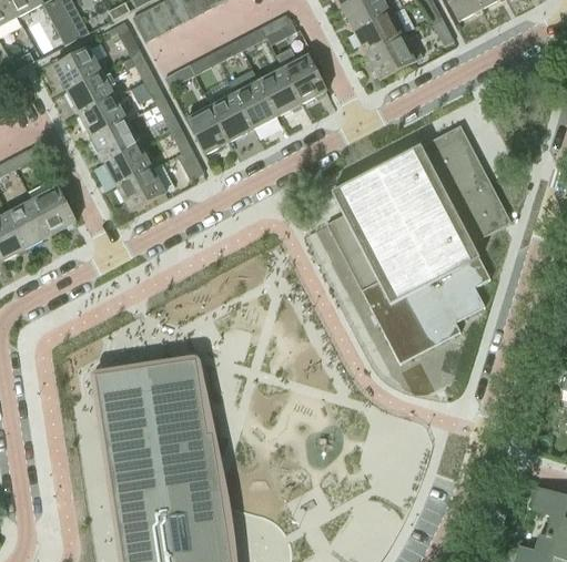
[(0,0),(0,21),(17,13),(9,0),(0,0)]
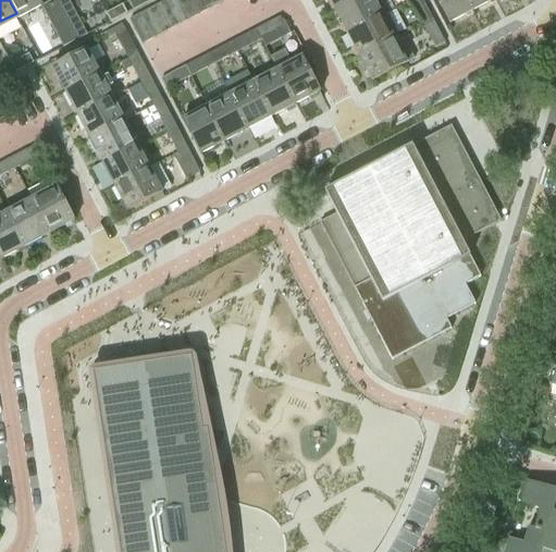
[(9,0),(16,13),(40,0),(9,0)]
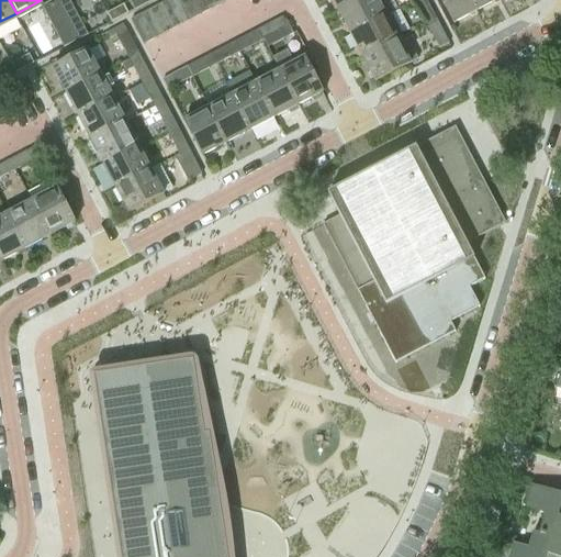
[(63,42),(75,35),(56,0),(41,0),(63,42)]
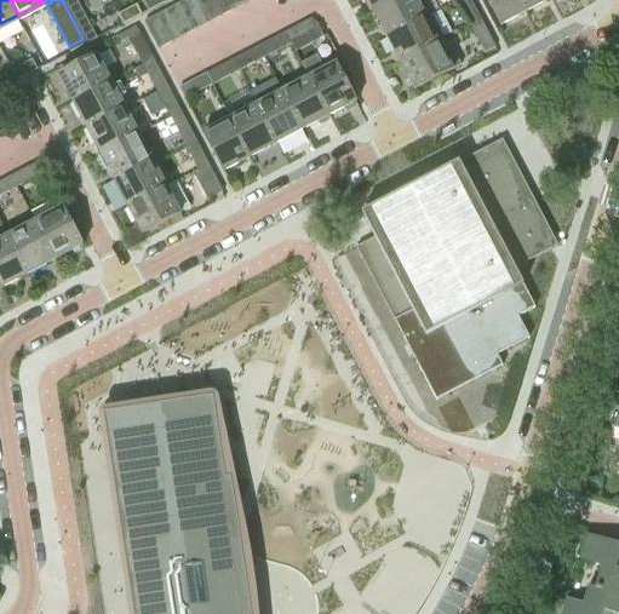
[(62,0),(82,39),(96,32),(79,0),(62,0)]
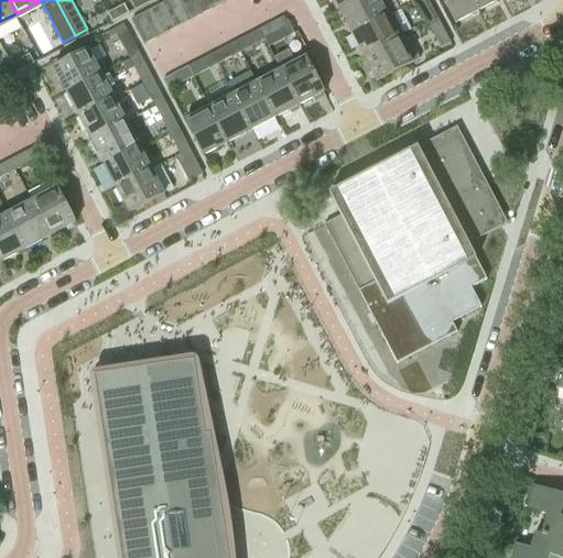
[(107,7),(111,15),(128,8),(123,0),(120,0),(107,7)]
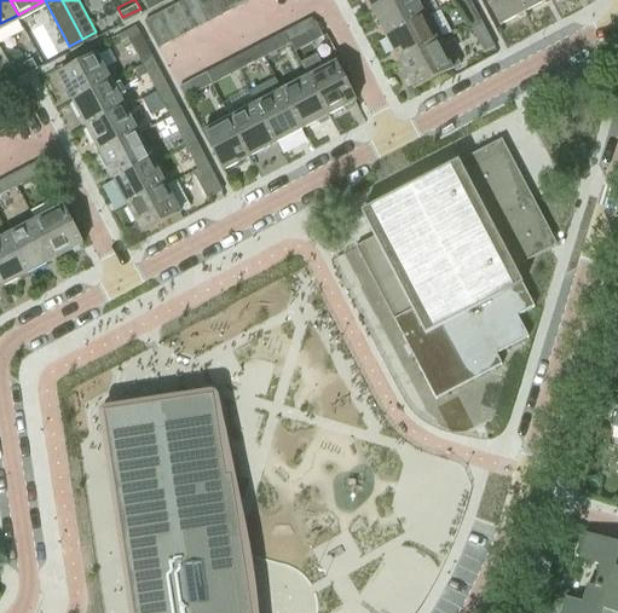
[(169,3),(184,30),(196,24),(184,0),(174,0),(169,3)]
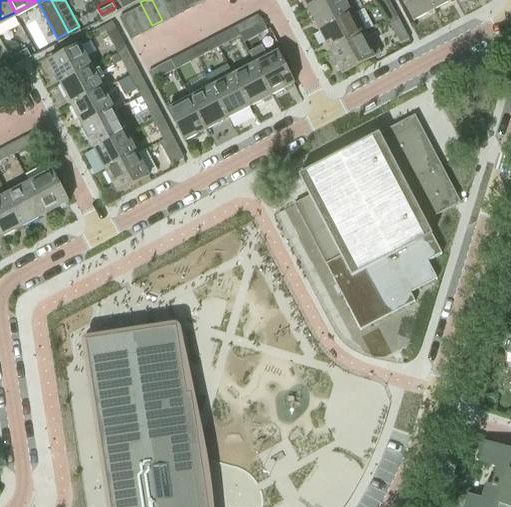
[(152,0),(162,20),(172,14),(164,0),(152,0)]
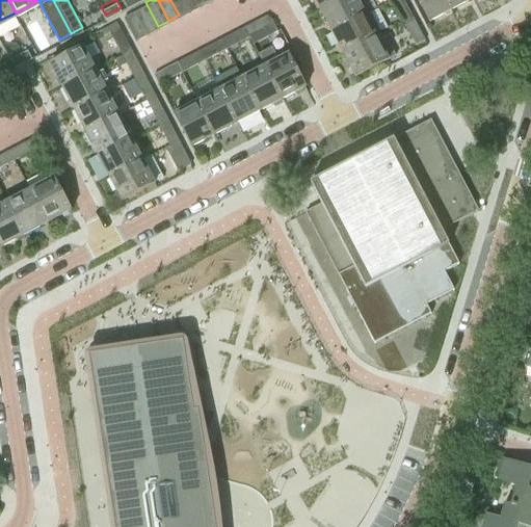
[(170,0),(179,15),(189,9),(184,0),(170,0)]
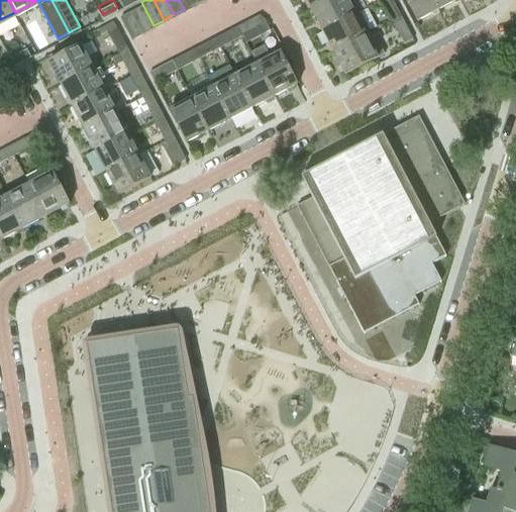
[(179,0),(184,9),(195,4),(193,0),(179,0)]
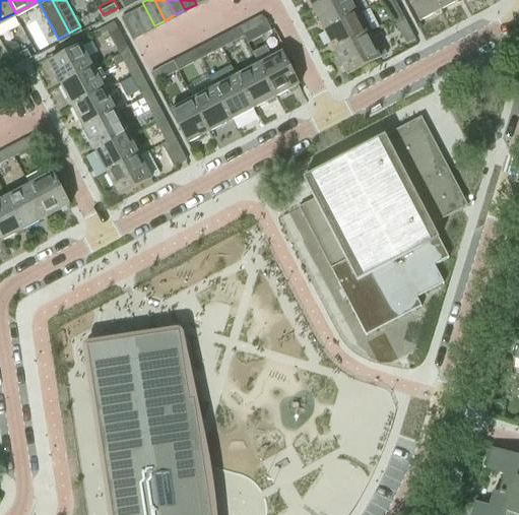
[(322,0),(312,5),(323,26),(354,10),(349,0),(322,0)]
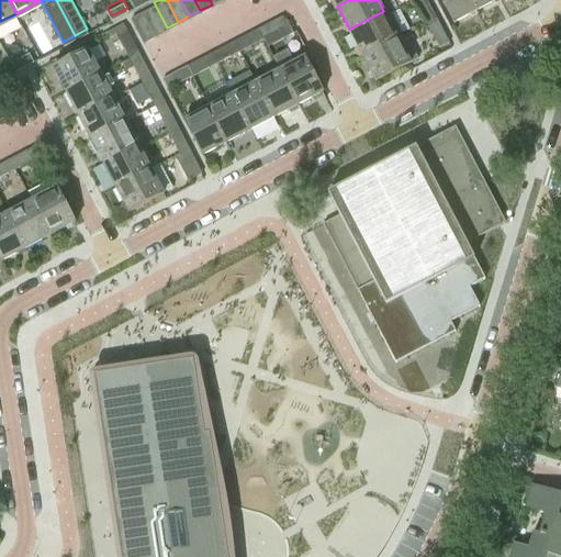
[(424,12),(433,8),(429,0),(417,0),(424,12)]
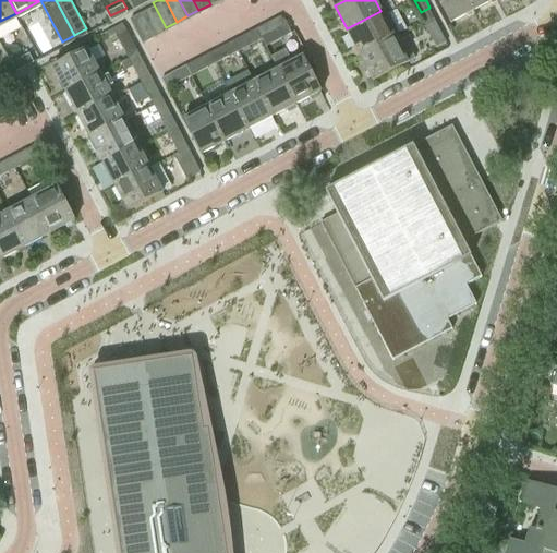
[(474,5),(472,0),(440,0),(450,19),(474,5)]
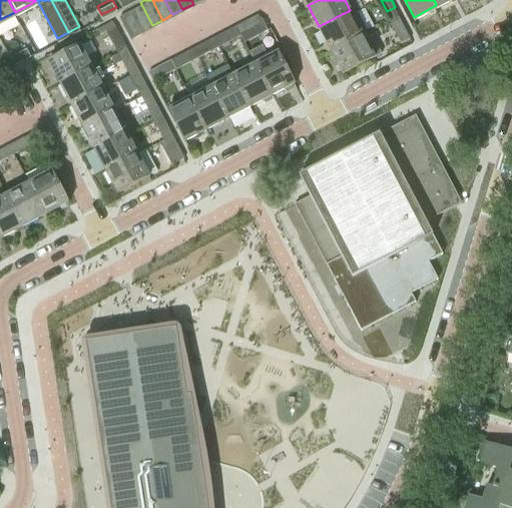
[(129,8),(141,30),(152,25),(140,2),(129,8)]
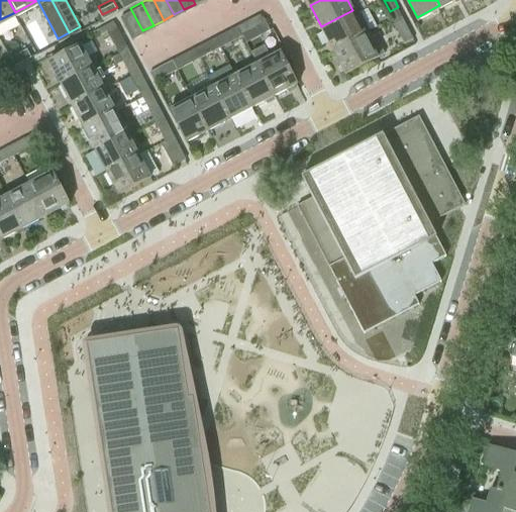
[(352,10),(321,26),(333,48),(364,32),(371,28),(359,7),(352,10)]
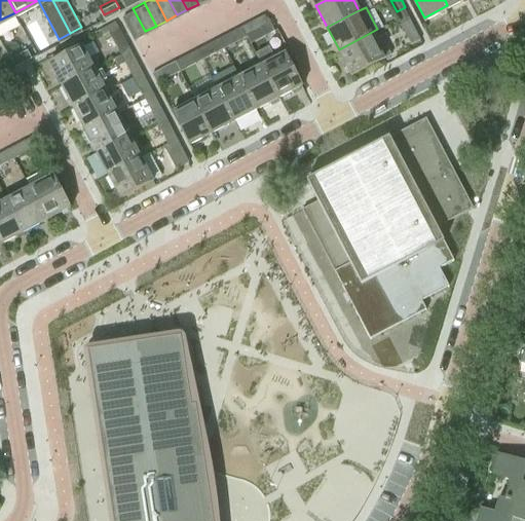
[(145,31),(133,8),(122,13),(135,37),(145,31)]
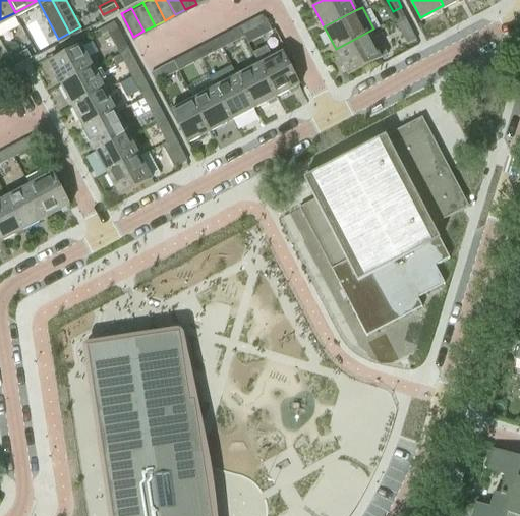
[(240,22),(244,32),(267,20),(262,11),(240,22)]
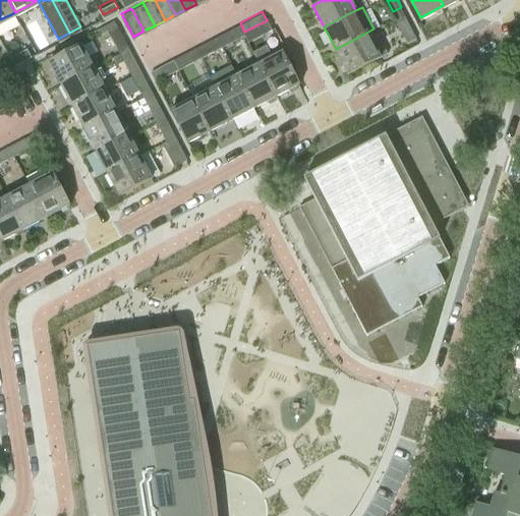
[(404,34),(413,29),(405,12),(396,17),(404,34)]
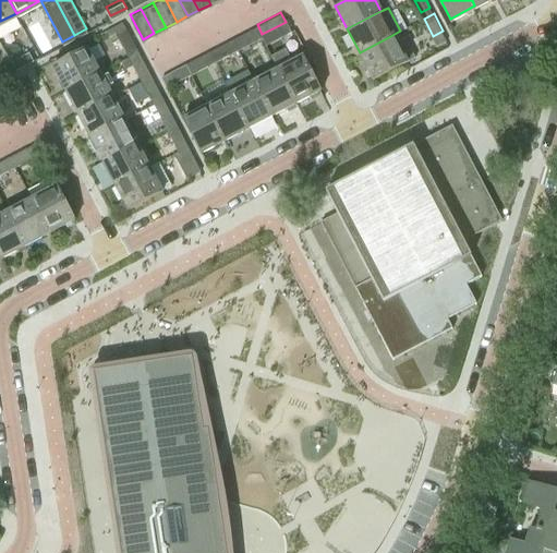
[(106,24),(106,25),(106,27),(107,29),(108,32),(110,32),(114,31),(116,29),(124,25),(125,24),(124,23),(124,22),(123,20),(122,19),(120,19),(119,19),(118,19),(116,20),(113,20),(112,20),(111,21),(110,21),(109,21),(108,22),(107,22),(106,24)]
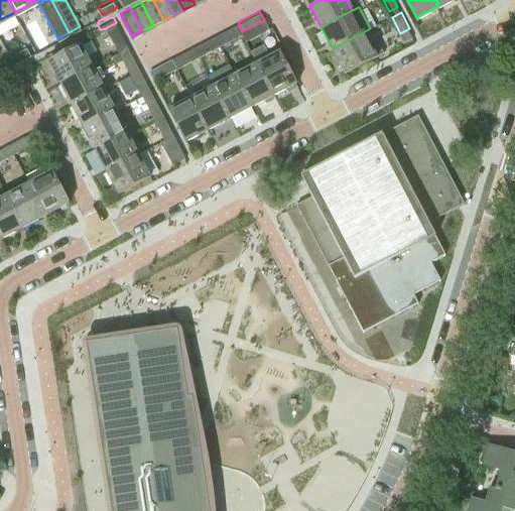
[(119,49),(127,44),(116,22),(115,23),(107,27),(119,49)]
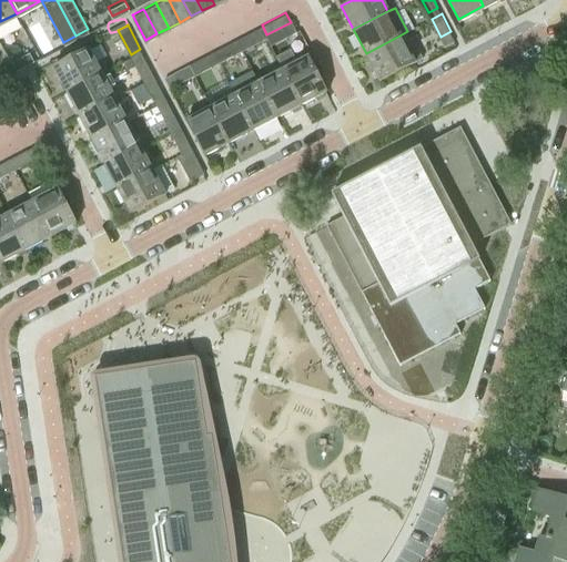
[(238,38),(243,48),(266,34),(262,24),(238,38)]
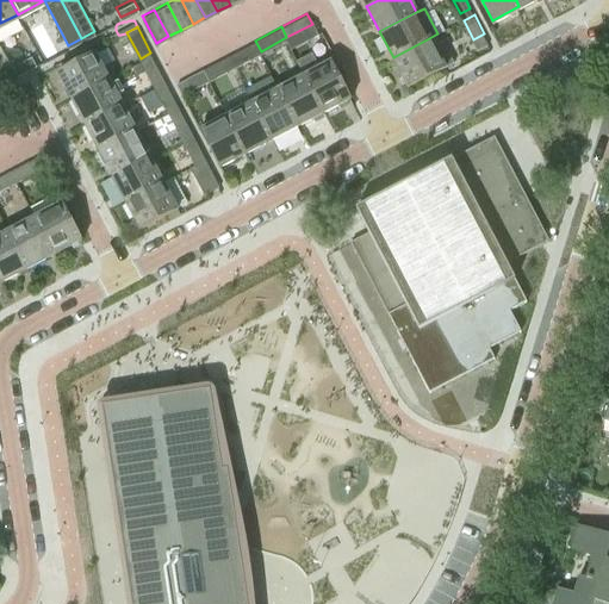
[(429,38),(393,57),(406,83),(443,64),(454,60),(449,50),(437,53),(429,38)]
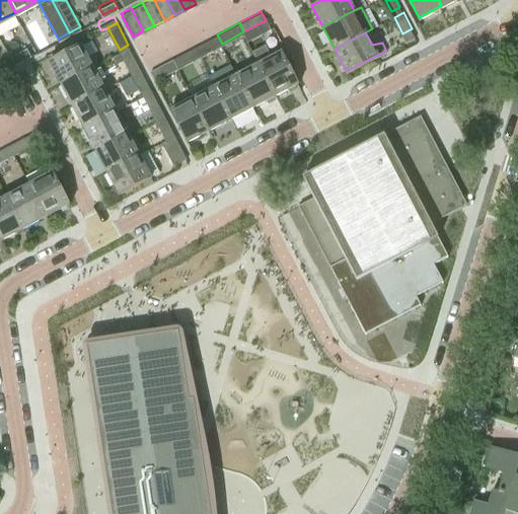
[(195,46),(200,55),(222,44),(217,34),(195,46)]
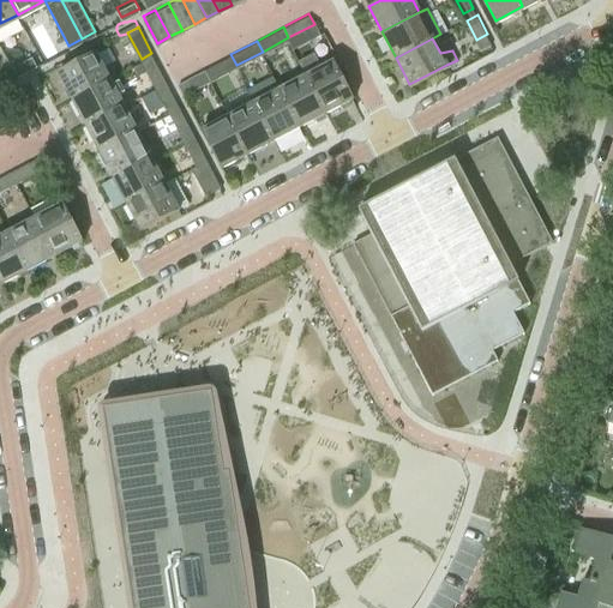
[(71,96),(114,73),(108,61),(102,65),(94,50),(58,70),(71,96)]
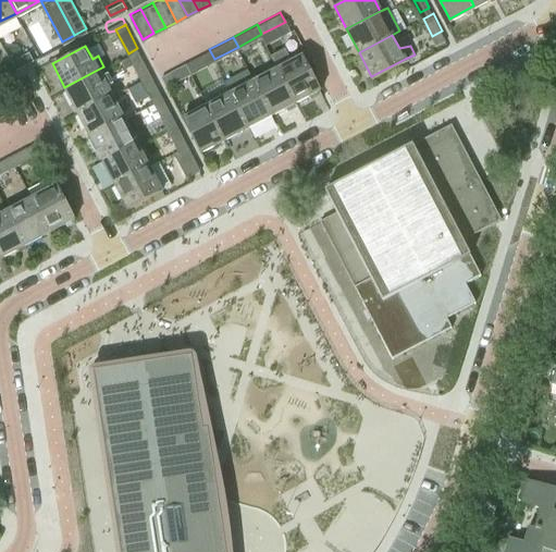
[(137,48),(128,53),(140,77),(150,72),(137,48)]
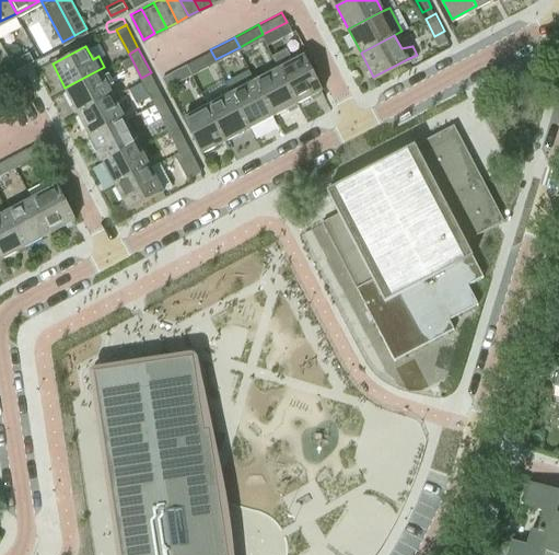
[(11,58),(16,67),(34,58),(28,49),(11,58)]
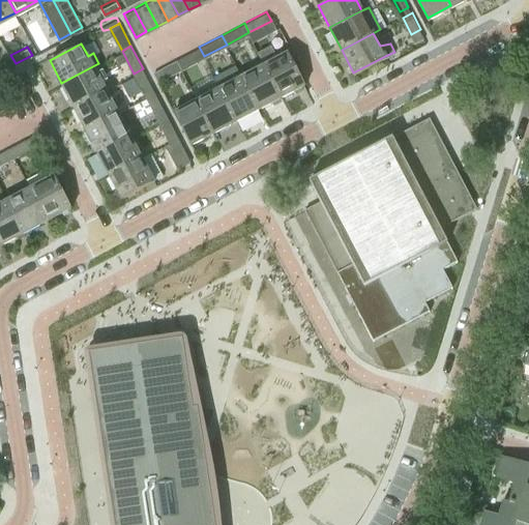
[(176,58),(181,67),(204,56),(199,47),(176,58)]
